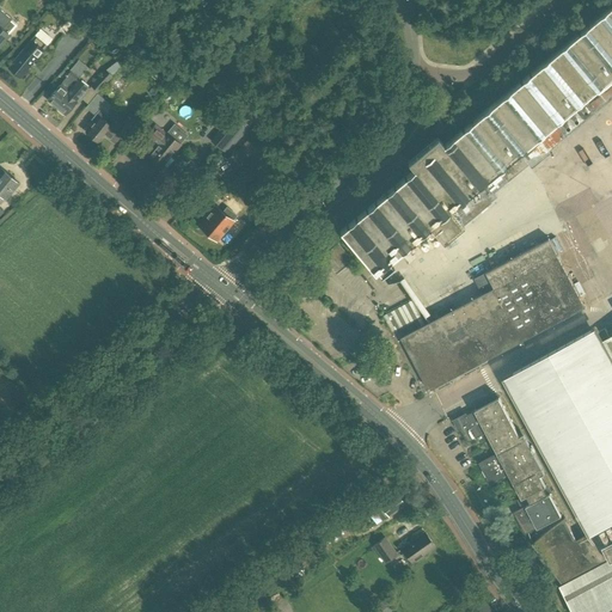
[(340,231),(381,280),(393,269),(390,264),(404,254),(410,261),(423,250),(415,240),(433,227),(445,240),(461,226),(448,209),(478,184),(485,194),(484,195),(491,203),(499,197),(495,194),(531,163),(532,164),(563,136),(551,123),(611,72),(611,0),(435,150),(428,141),(401,165),(407,172),(340,231)]
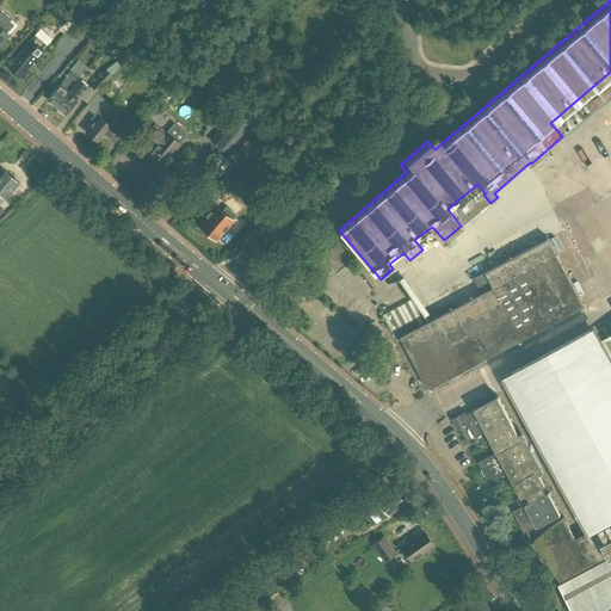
[(0,44),(18,25),(0,10),(0,44)]
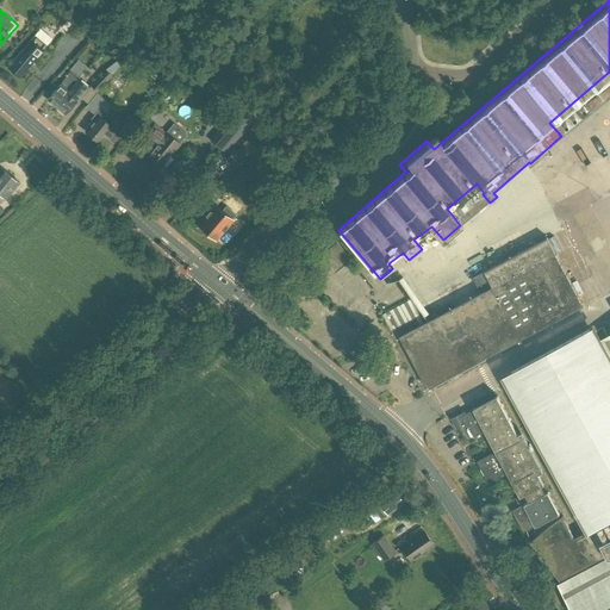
[(7,67),(20,78),(48,45),(35,36),(7,67)]
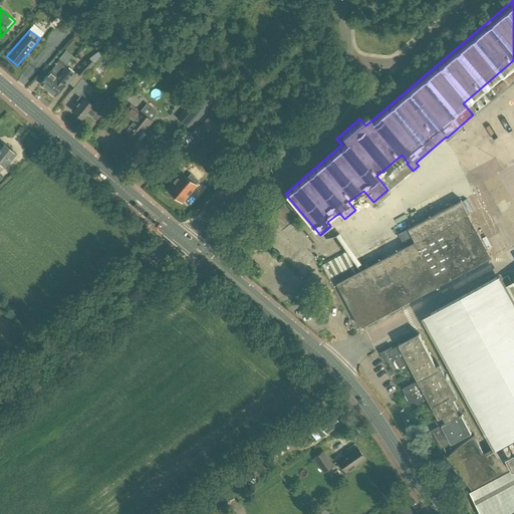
[(91,41),(93,44),(96,45),(99,43),(100,40),(98,37),(95,36),(92,38),(91,41)]
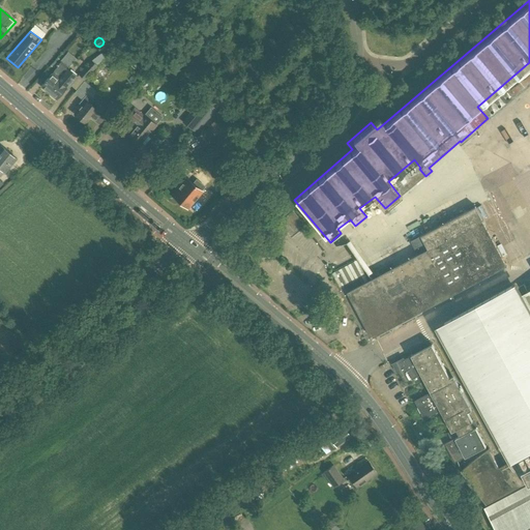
[(51,75),(40,86),(50,94),(55,88),(55,87),(60,82),(58,81),(61,77),(67,69),(69,67),(61,61),(57,66),(58,67),(52,75),(51,75)]
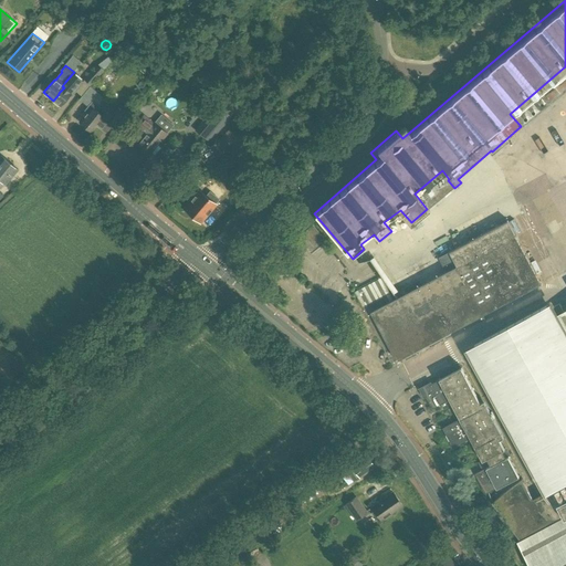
[(85,80),(91,85),(104,71),(97,65),(85,80)]
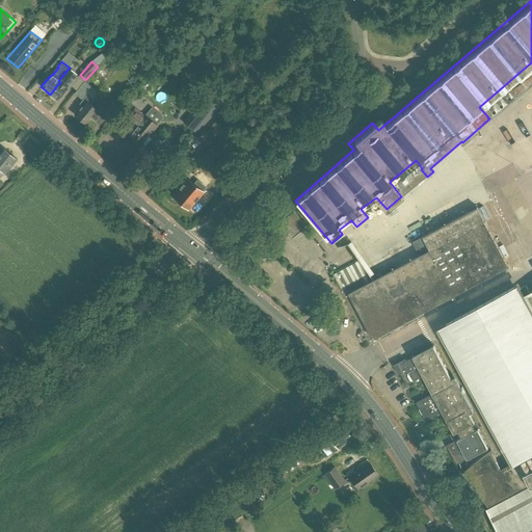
[(55,88),(50,95),(56,100),(69,84),(70,85),(77,77),(68,70),(61,77),(58,81),(60,82),(55,87),(55,88)]
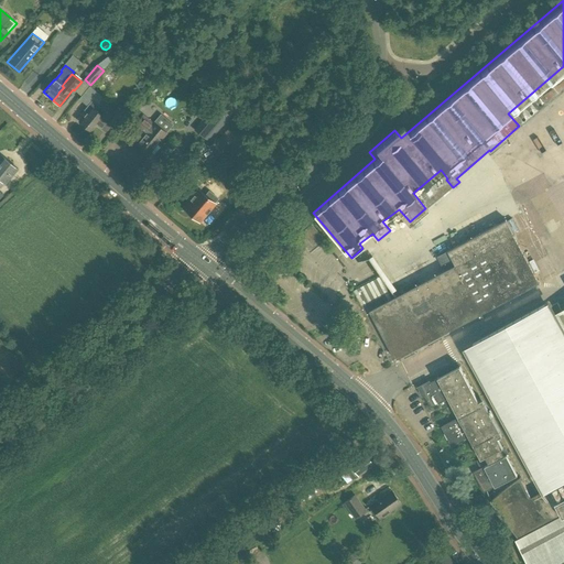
[(84,110),(87,112),(91,107),(95,110),(98,107),(96,105),(101,98),(89,87),(79,99),(88,106),(84,110)]
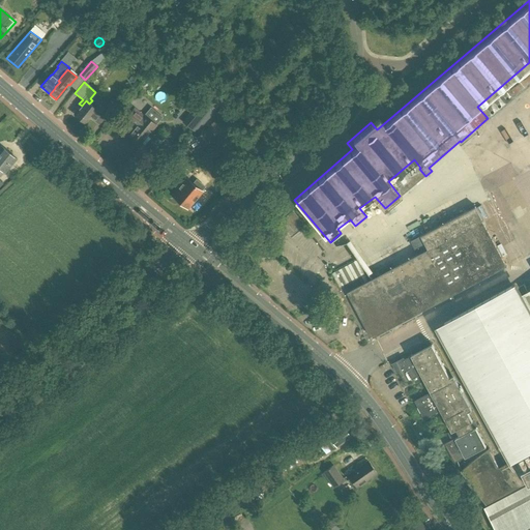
[(112,106),(116,110),(124,101),(119,96),(112,106)]
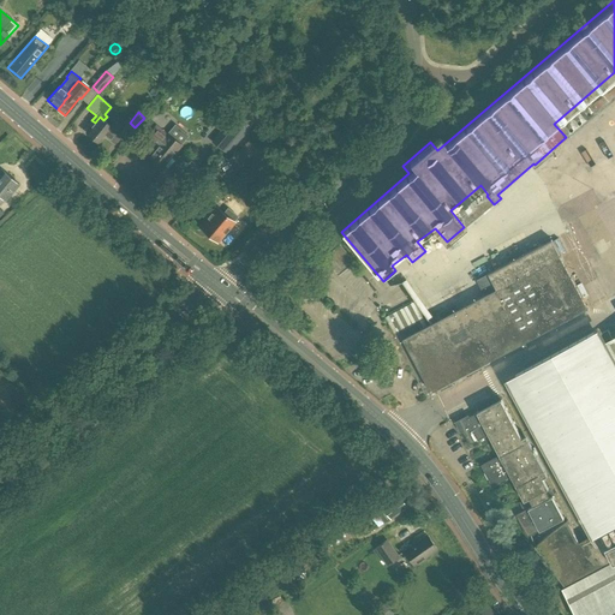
[(100,117),(95,123),(85,132),(91,137),(93,139),(95,142),(96,142),(99,143),(106,136),(114,143),(125,130),(114,120),(114,121),(112,119),(108,124),(103,120),(100,117)]
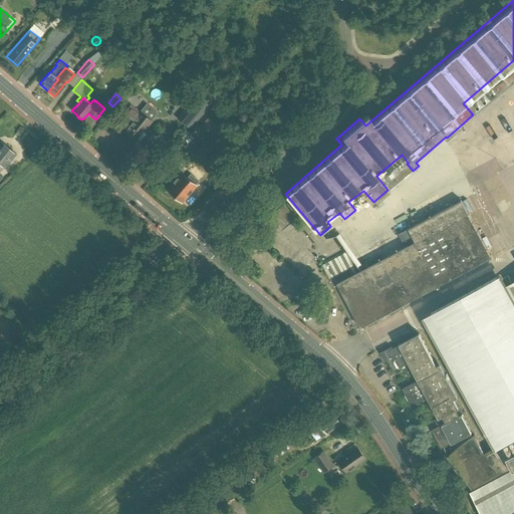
[(186,126),(203,106),(193,98),(177,118),(186,126)]
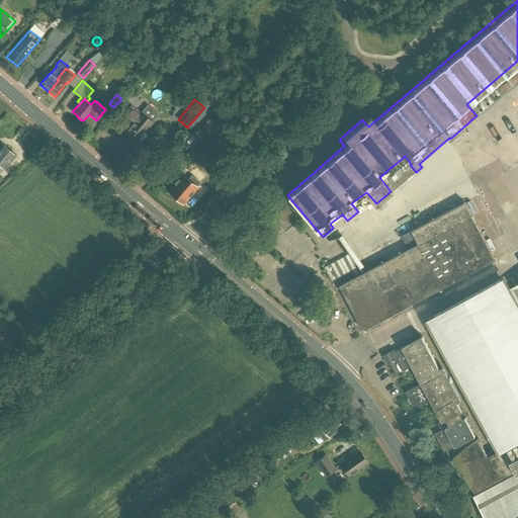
[(122,116),(131,123),(123,132),(136,142),(151,122),(140,113),(139,114),(130,107),(122,116)]
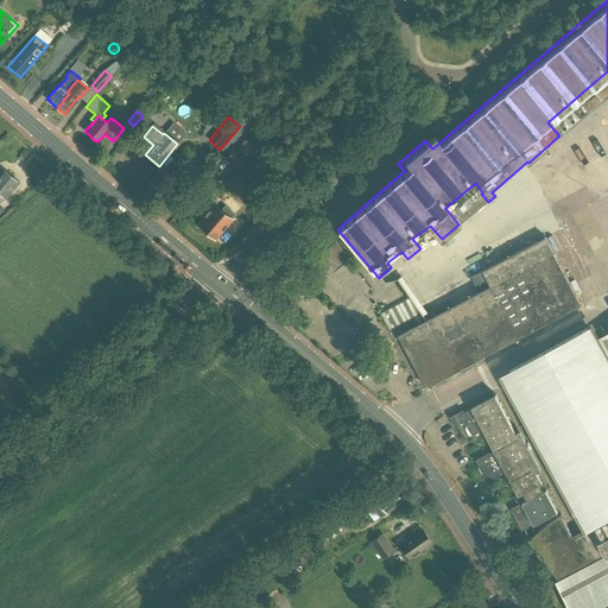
[(225,158),(234,169),(245,159),(244,158),(248,154),(247,153),(248,152),(241,145),(240,145),(235,150),(235,149),(225,158)]
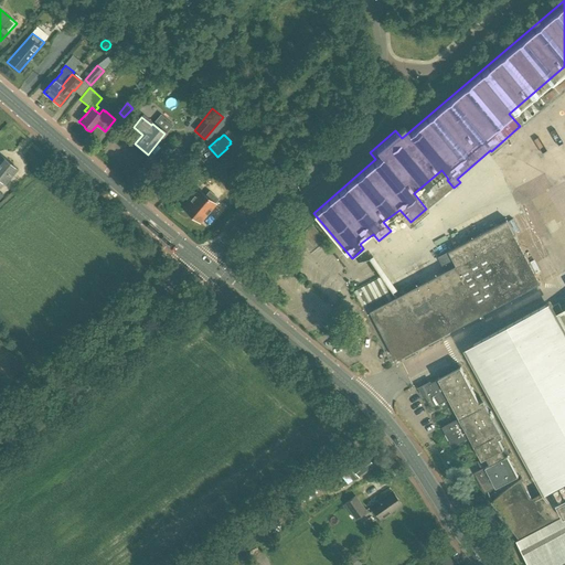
[(0,158),(0,179),(6,184),(19,170),(2,156),(0,158)]
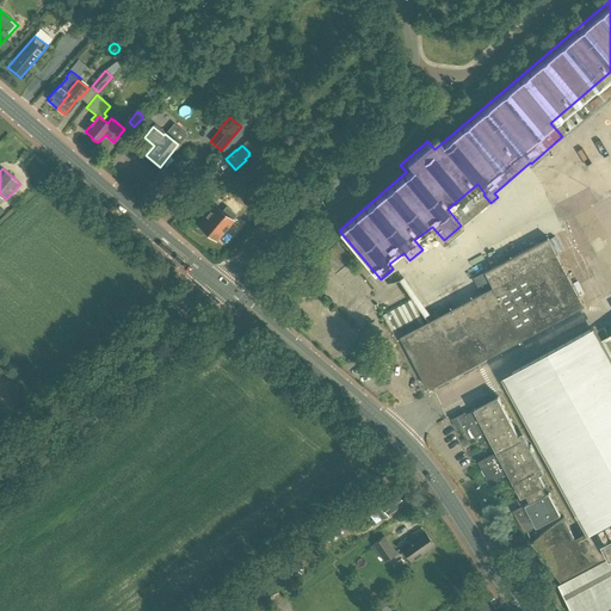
[(197,227),(199,228),(198,228),(202,232),(203,230),(210,236),(209,238),(213,241),(214,240),(215,241),(238,216),(227,208),(222,213),(215,205),(197,227)]
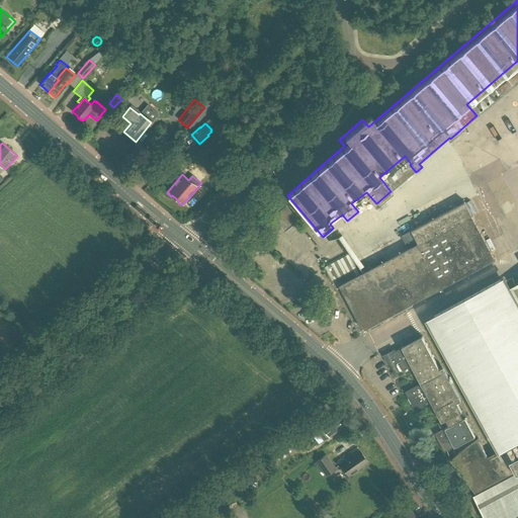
[(271,208),(286,225),(296,218),(281,199),(271,208)]
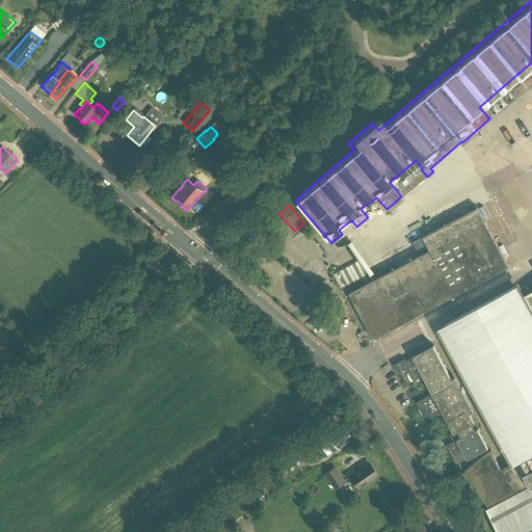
[(388,272),(375,278),(349,293),(373,339),(410,319),(509,266),(478,207),(413,241),(420,255),(388,272)]
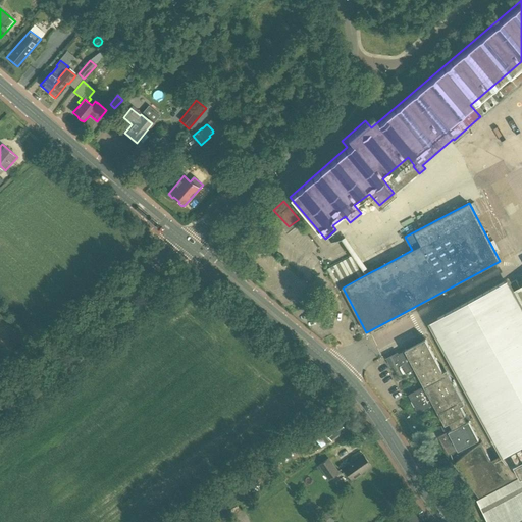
[(483,227),(494,249),(501,246),(488,224),(483,227)]
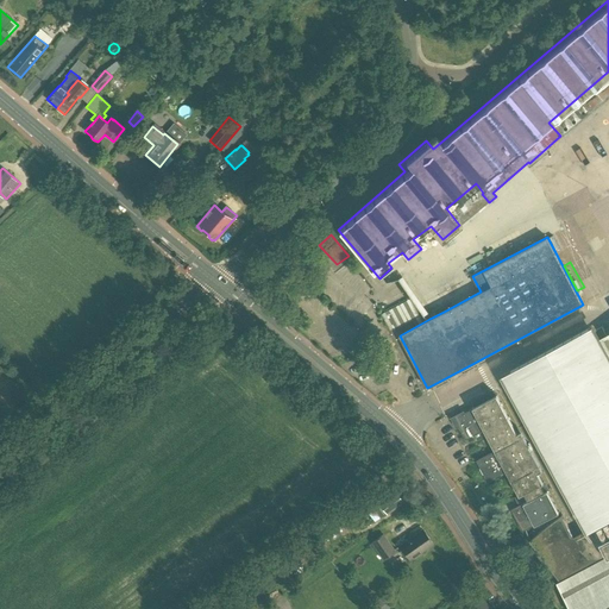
[(401,272),(396,276),(420,312),(425,308),(401,272)]
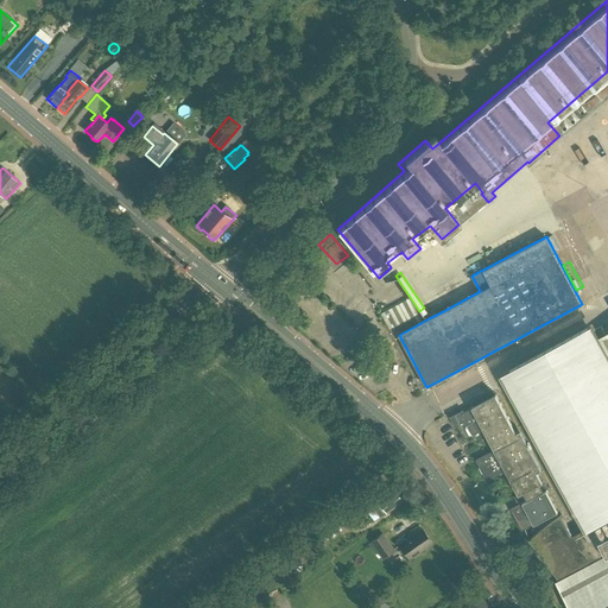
[(409,299),(382,314),(390,327),(416,314),(409,299)]
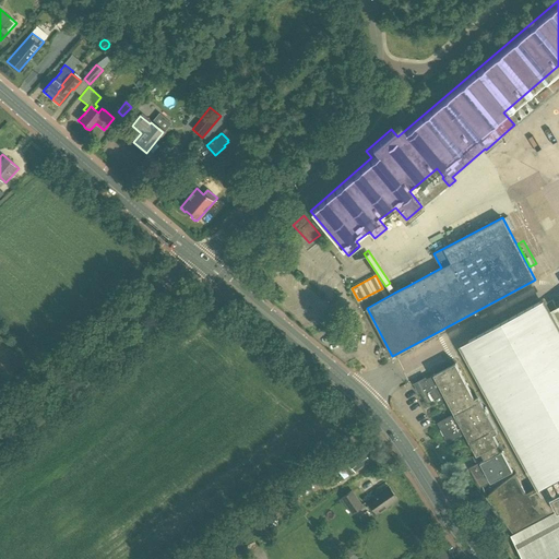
[(392,288),(394,293),(407,286),(405,281),(392,288)]
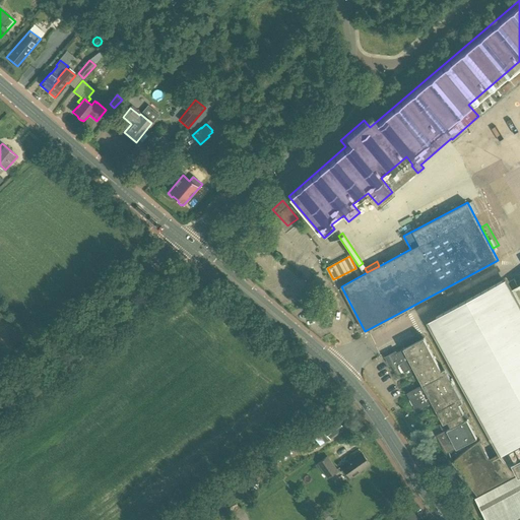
[(443,331),(495,428),(452,461),(478,496),(519,473),(519,305),(507,280),(446,313),(452,326),(443,331)]
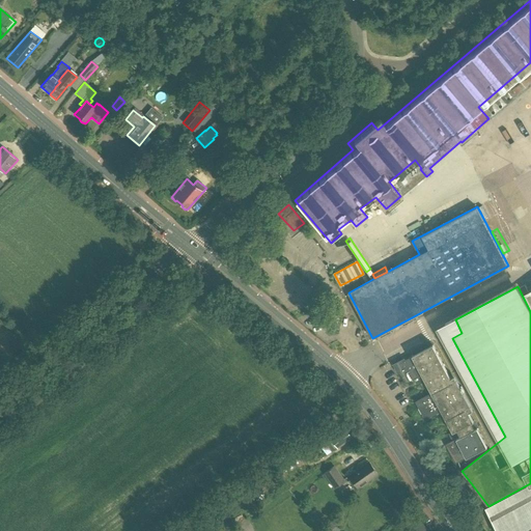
[(396,365),(406,384),(424,373),(434,392),(415,401),(424,420),(443,411),(457,438),(445,444),(454,464),(485,447),(432,345),(396,365)]
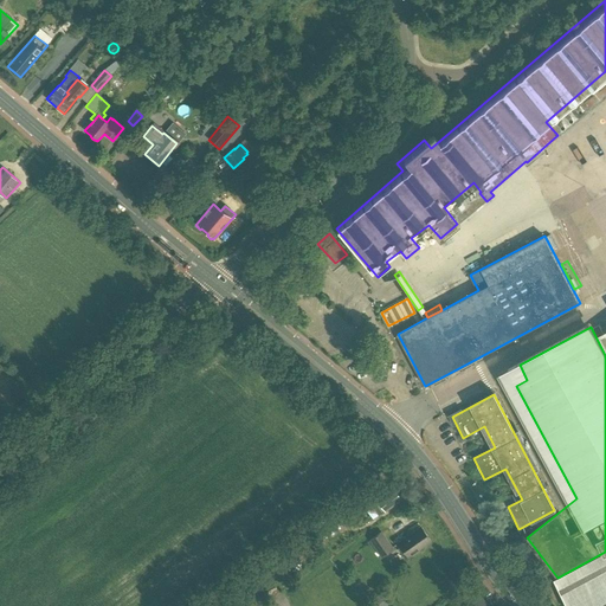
[(369,502),(379,515),(385,511),(401,500),(392,485),(375,497),(369,502)]
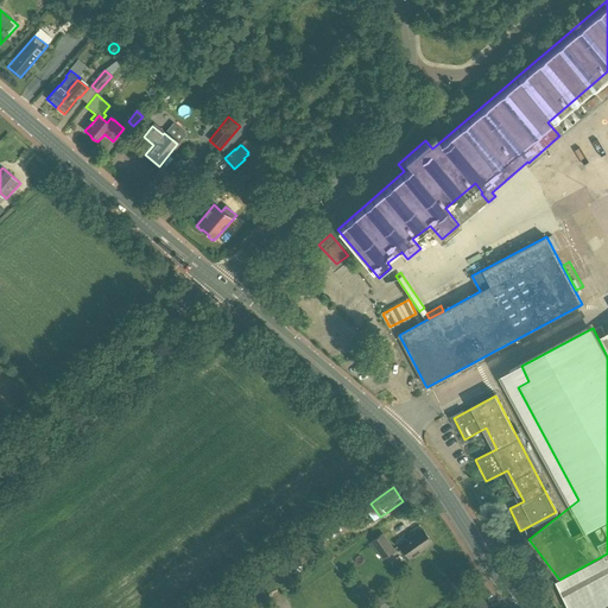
[(324,514),(331,525),(346,514),(339,504),(324,514)]
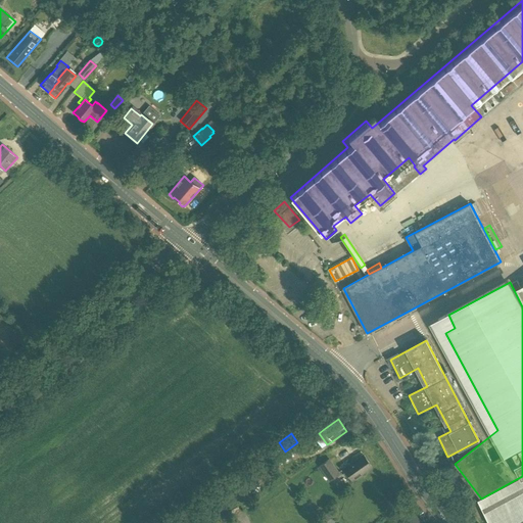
[(342,468),(351,481),(371,467),(362,454),(342,468)]
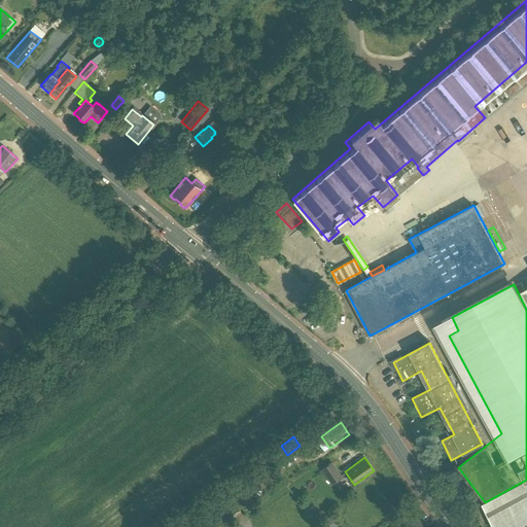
[(320,469),(331,485),(342,477),(331,462),(320,469)]
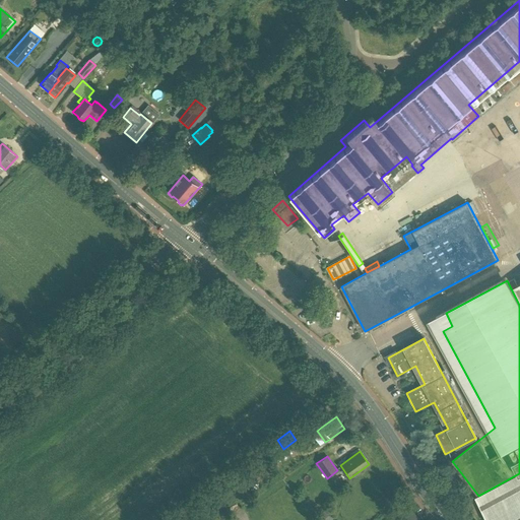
[(448,478),(455,488),(462,481),(455,472),(448,478)]
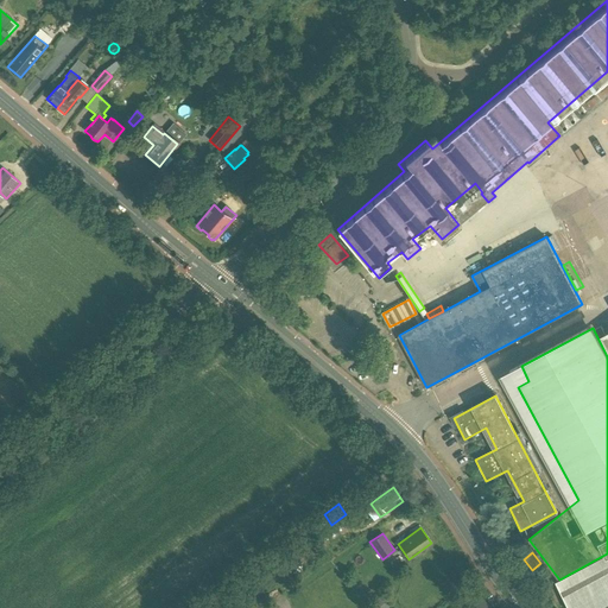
[(367,607),(387,607),(392,605),(384,594),(367,607)]
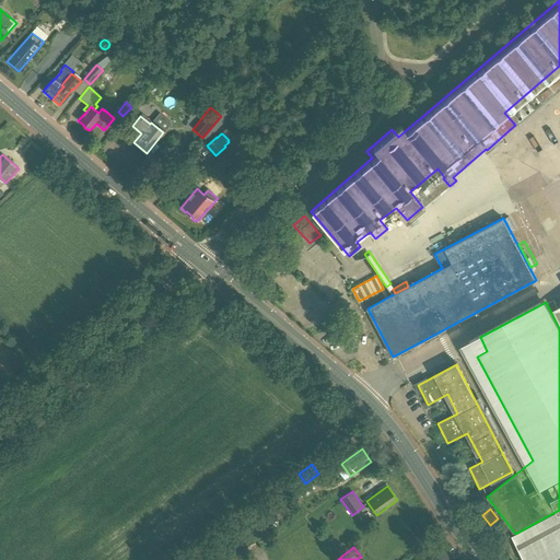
[(430,557),(432,559),(446,559),(448,559),(440,549),(430,557)]
